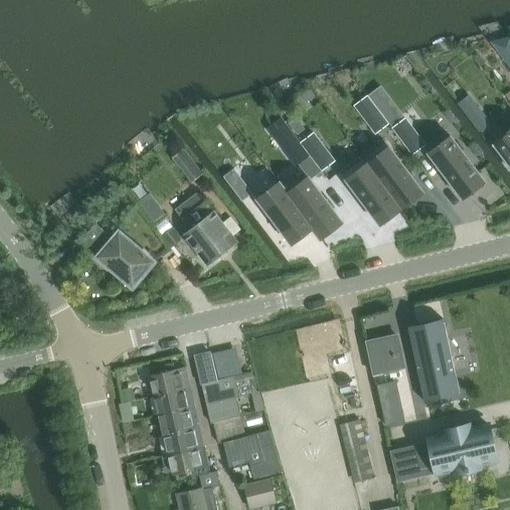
[(509,38),(508,37),(489,42),(509,69),(509,38)]
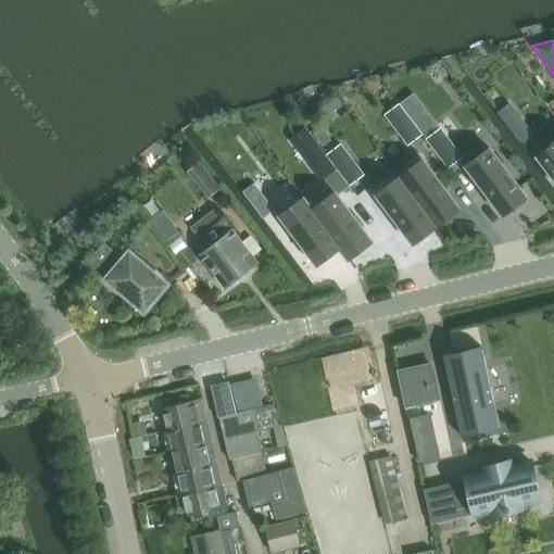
[(398,103),(383,114),(405,145),(420,134),(398,103)]
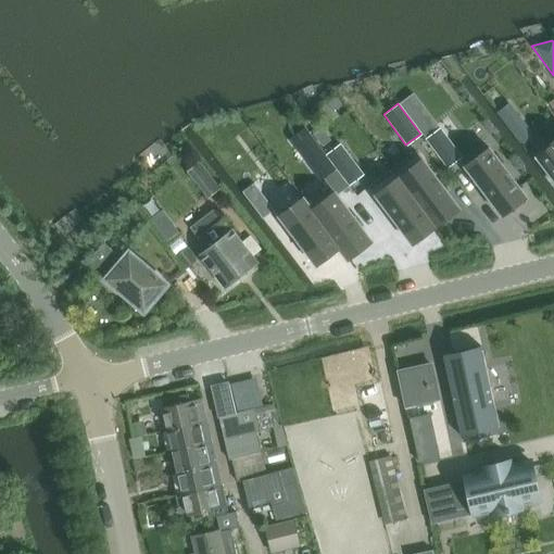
[(508,103),(498,112),(520,142),(531,135),(508,103)]
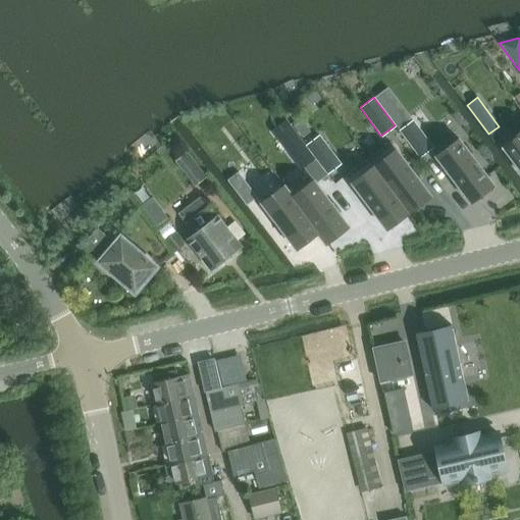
[(412,119),(399,130),(418,156),(432,146),(412,119)]
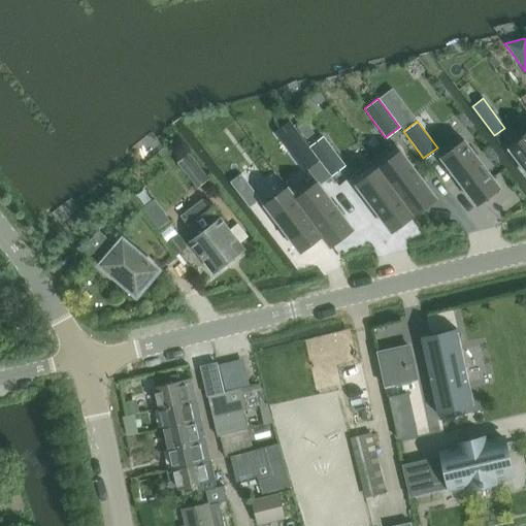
[(525,132),(514,141),(525,157),(525,132)]
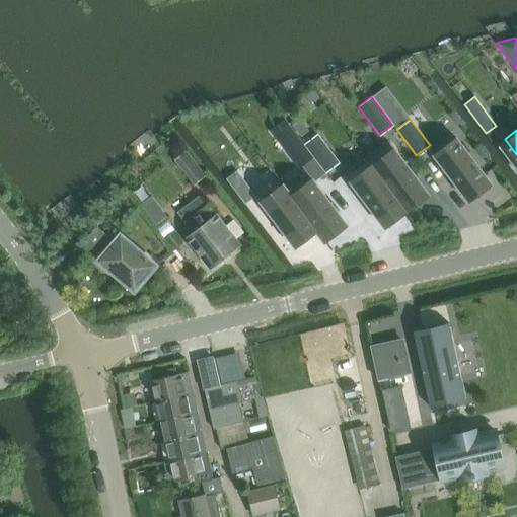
[(316,134),(303,144),(324,172),(338,161),(316,134)]
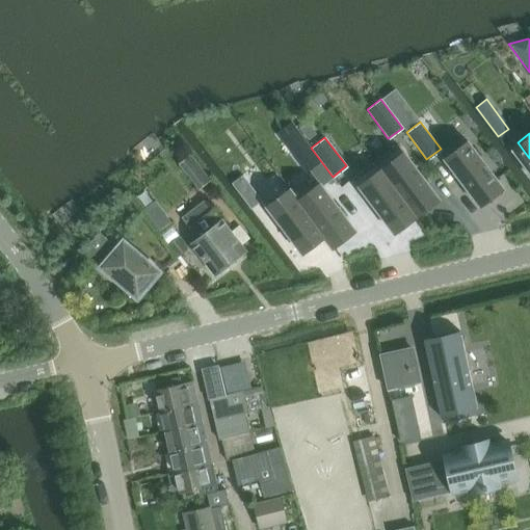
[(467,141),(444,158),(479,205),(502,188),(467,141)]
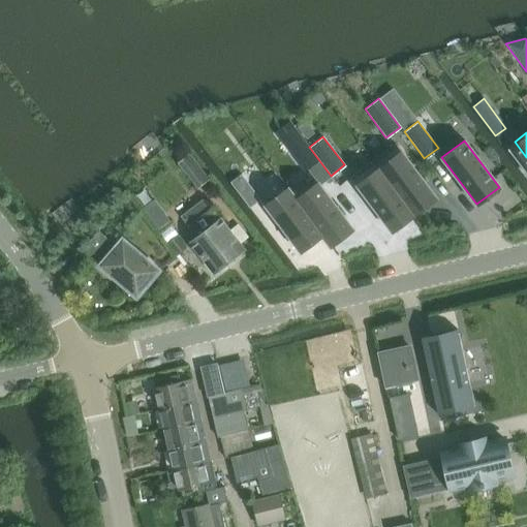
[(394,143),(372,159),(413,214),(436,197),(394,143)]
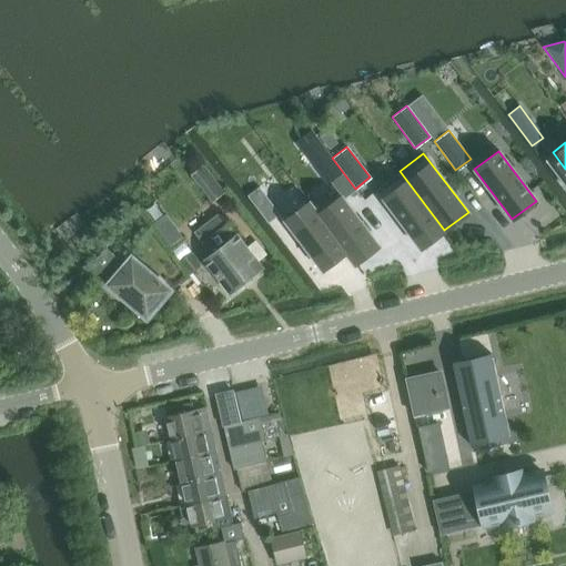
[(202,164),(190,174),(211,202),(223,192),(202,164)]
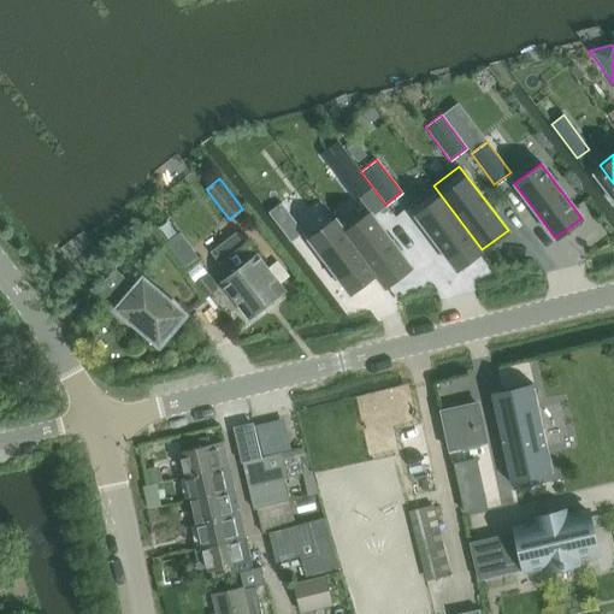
[(434,186),(407,205),(455,270),(482,249),(434,186)]
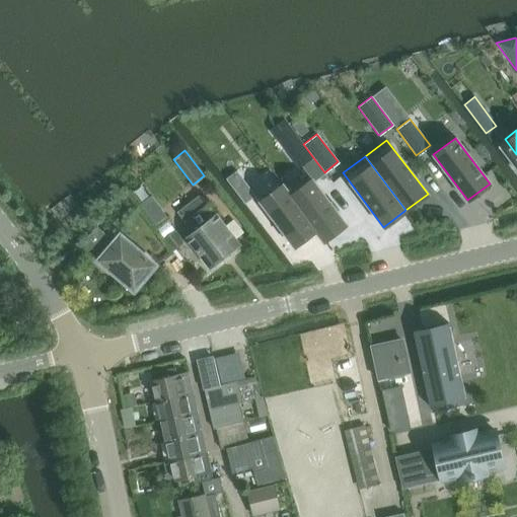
[(290,195),(315,230),(323,241),(346,224),(311,178),(290,195)]
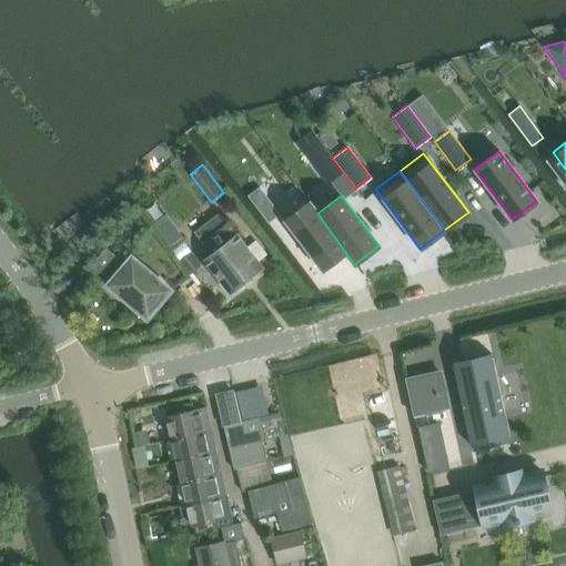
[(309,201),(284,220),(322,270),(345,252),(317,213),(309,201)]
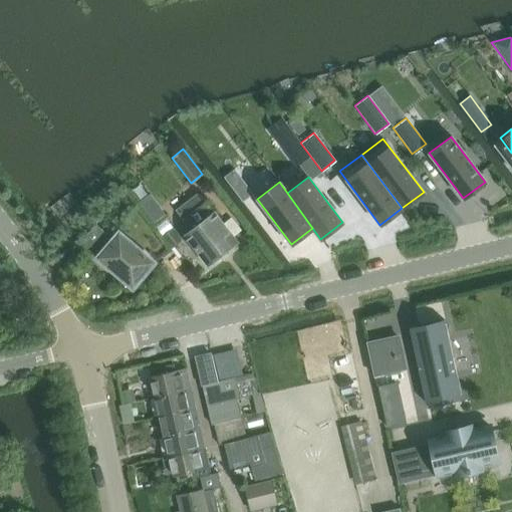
[(145,204),(157,218),(165,211),(153,197),(145,204)]
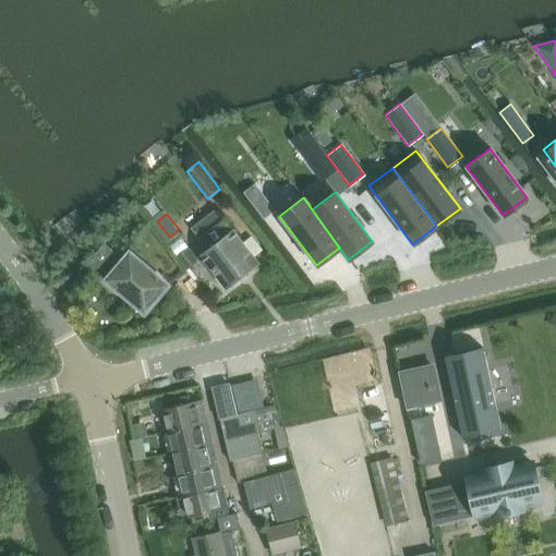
[(224,287),(256,262),(231,229),(230,230),(221,219),(196,239),(205,250),(198,254),(224,287)]
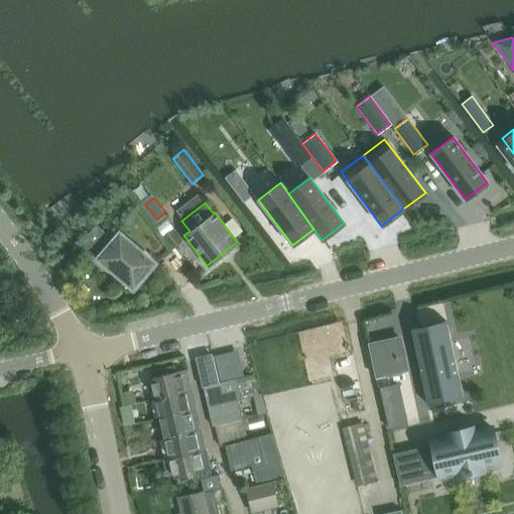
[(83,251),(90,246),(100,255),(97,258),(108,267),(109,265),(123,277),(121,280),(120,283),(121,286),(124,289),(127,289),(131,288),(152,263),(118,234),(112,240),(96,226),(76,242),(83,251)]
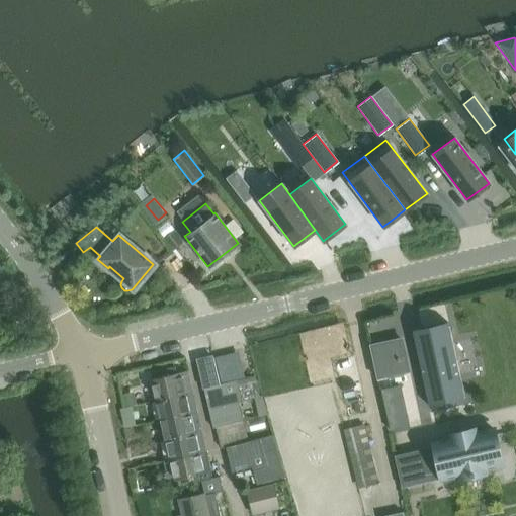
[(173,230),(162,238),(172,250),(182,243),(173,230)]
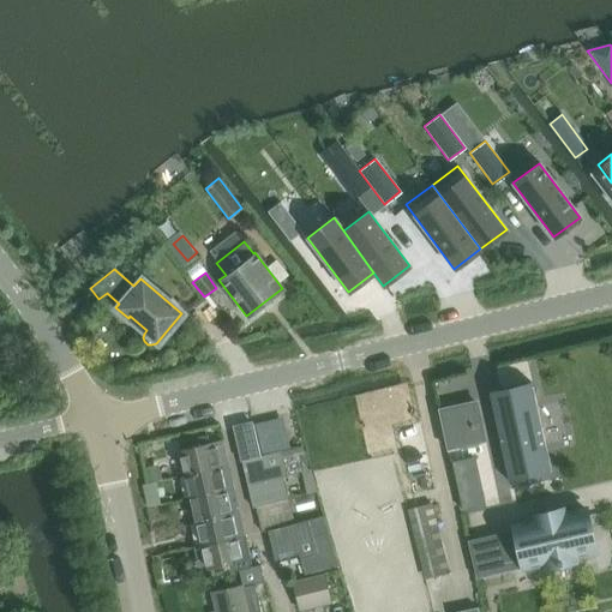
[(467,367),(433,376),(441,403),(474,395),(467,367)]
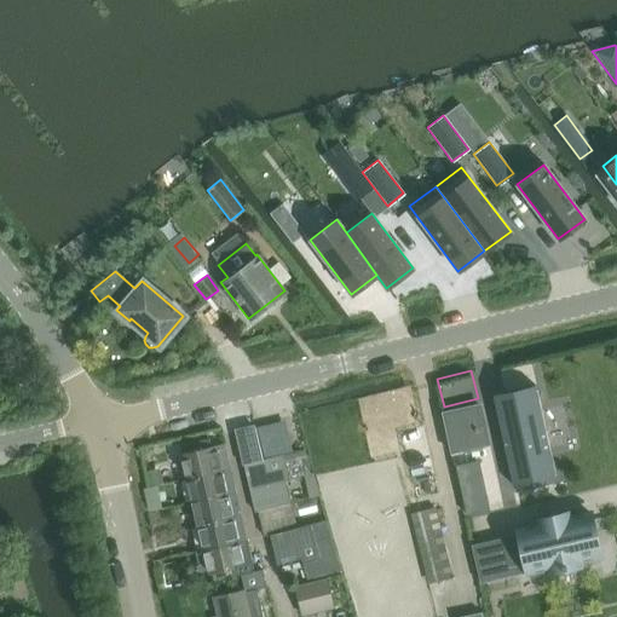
[(536,390),(492,399),(511,480),(554,471),(536,390)]
